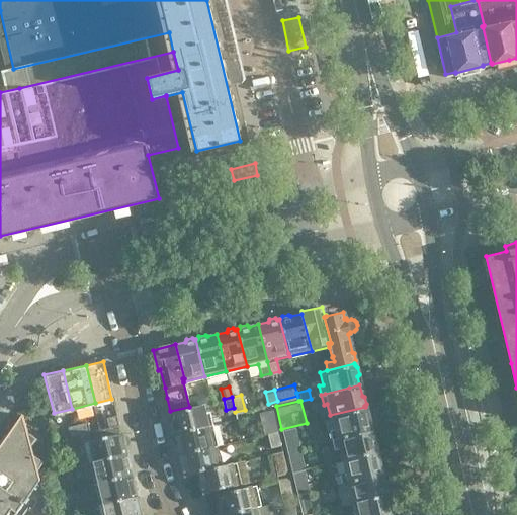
[(189,407),(170,411),(173,421),(171,424),(172,430),(175,432),(175,433),(208,424),(203,403),(189,407)]
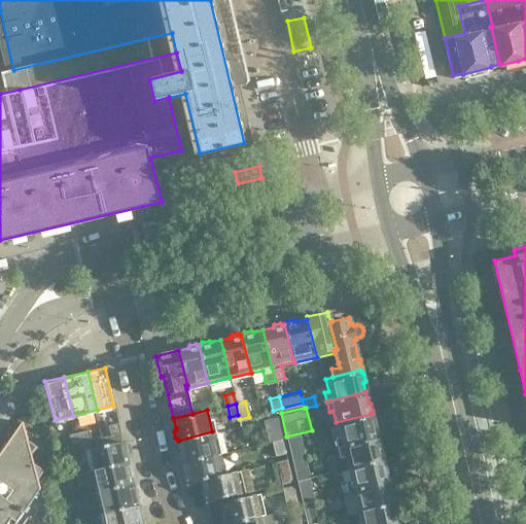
[(372,416),(372,414),(336,422),(339,435),(336,437),(338,446),(377,437),(374,426),(376,425),(374,417),(372,416)]
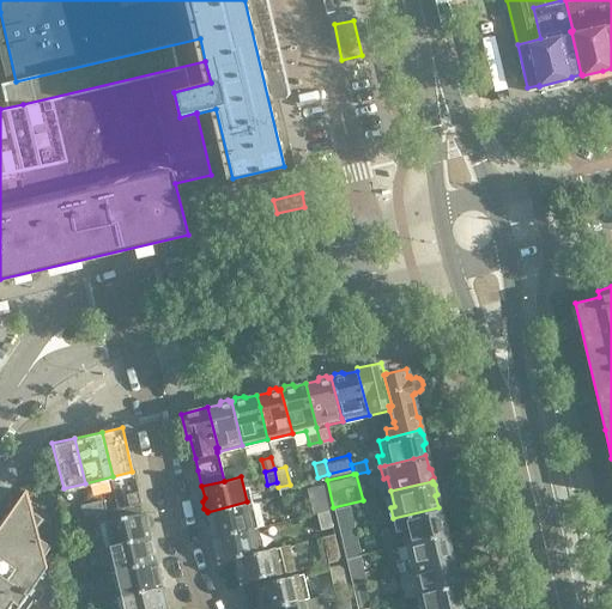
[(311,487),(314,499),(326,495),(322,483),(311,487)]
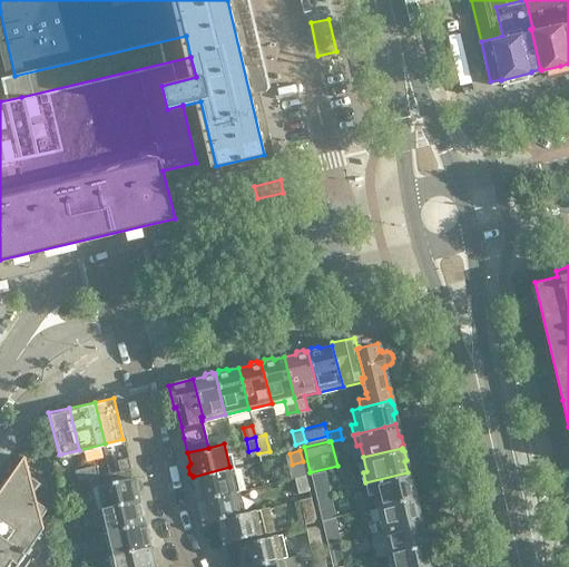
[(0,566),(54,566),(41,517),(46,510),(45,509),(43,511),(36,506),(37,504),(33,490),(39,481),(29,475),(25,456),(23,455),(0,489),(0,566)]
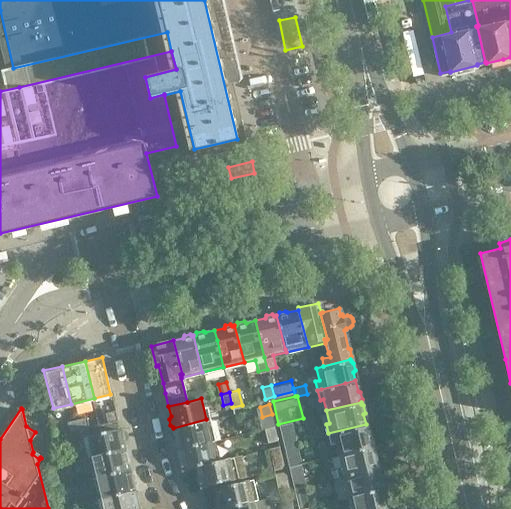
[(104,411),(106,421),(116,419),(114,409),(104,411)]
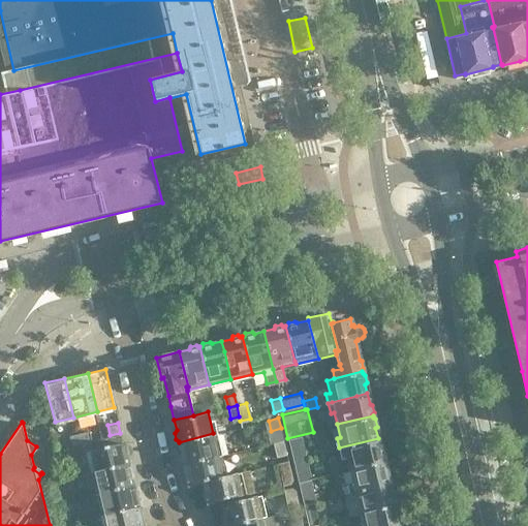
[(88,430),(78,432),(81,442),(91,440),(88,430)]
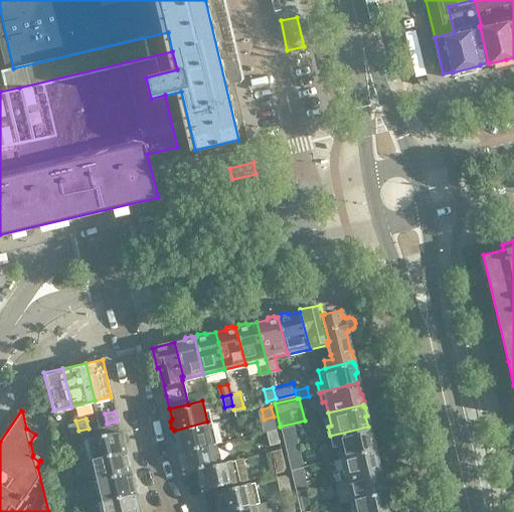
[(66,422),(68,433),(78,431),(75,420),(66,422)]
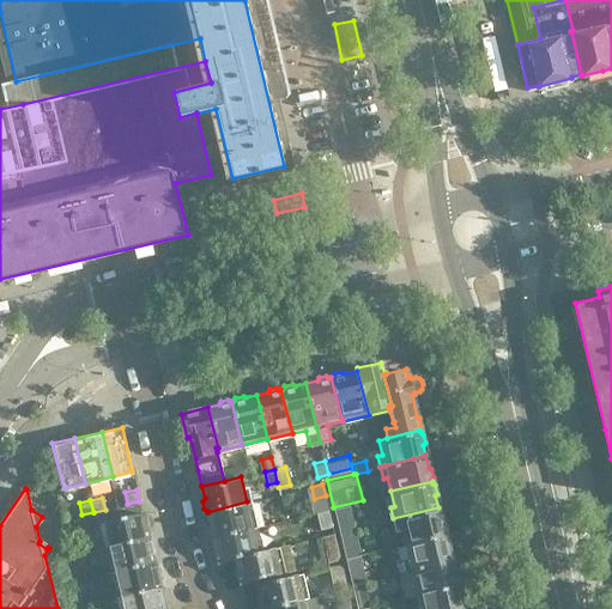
[(247,501),(207,512),(211,523),(208,525),(210,534),(213,535),(214,537),(253,528),(247,501)]
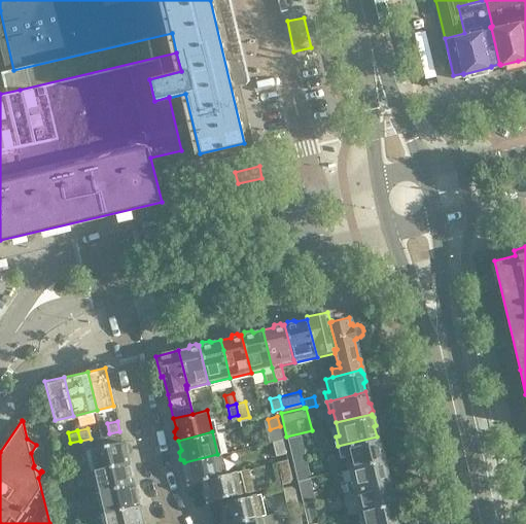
[(286,438),(291,457),(304,454),(299,434),(286,438)]
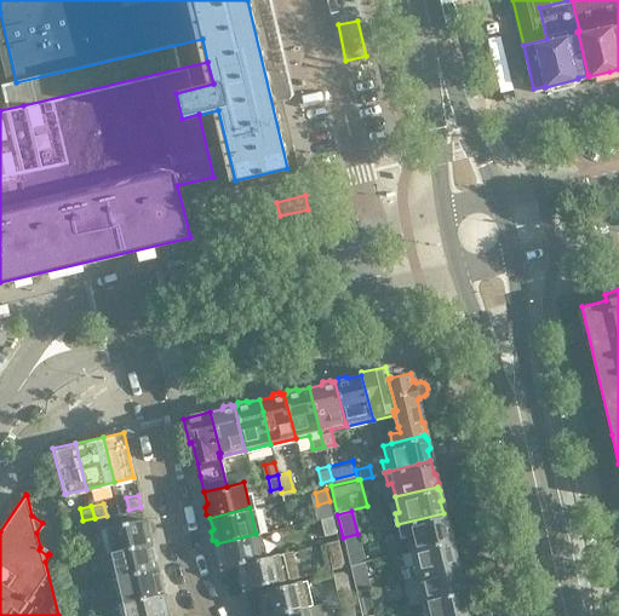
[(446,524),(443,513),(397,524),(400,536),(405,535),(408,550),(450,539),(448,537),(451,535),(448,527),(446,524)]
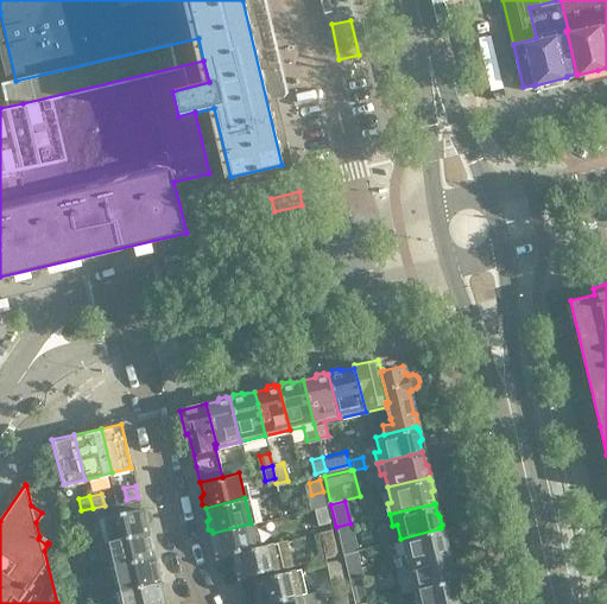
[(329,521),(326,506),(314,508),(317,525),(329,521)]
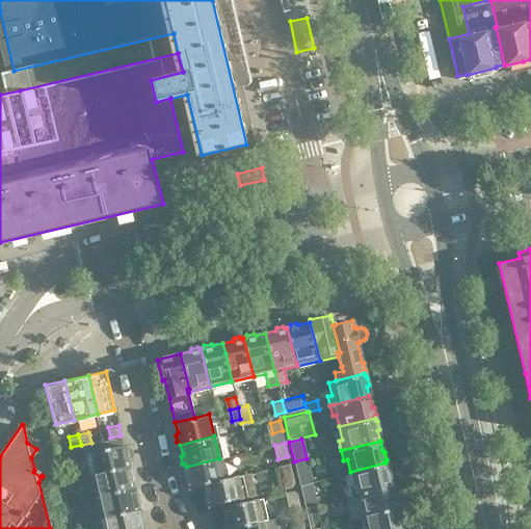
[(85,453),(88,465),(79,467),(81,477),(85,476),(94,474),(129,466),(127,456),(128,454),(127,448),(125,447),(124,444),(85,453)]
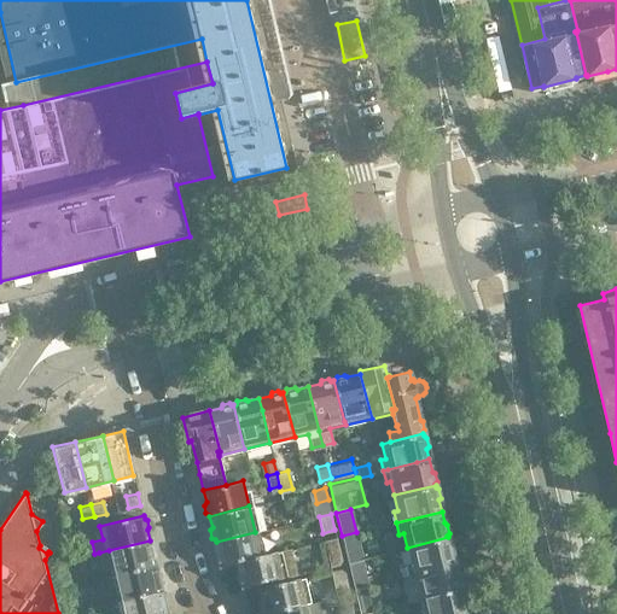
[(255,532),(216,542),(217,551),(215,554),(217,562),(221,563),(221,566),(238,562),(261,556),(255,532)]
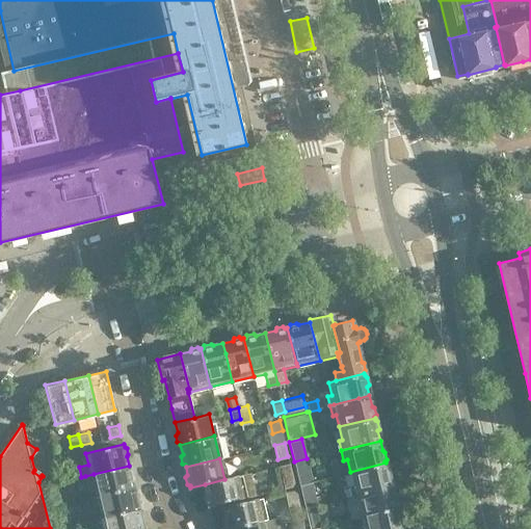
[(312,480),(307,458),(294,461),(299,483),(312,480)]
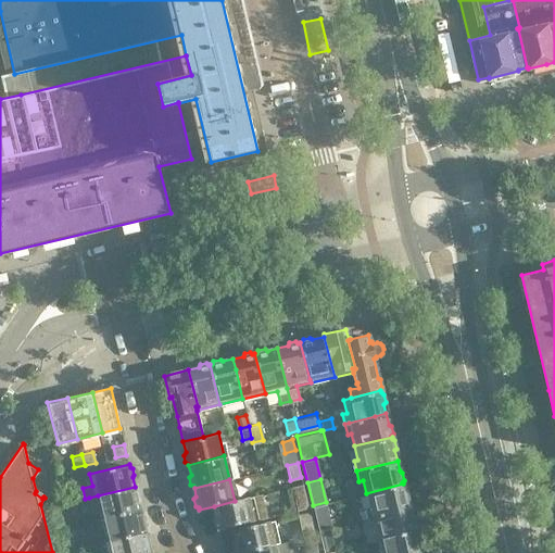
[(291,486),(297,508),(305,507),(307,503),(302,484),(291,486)]
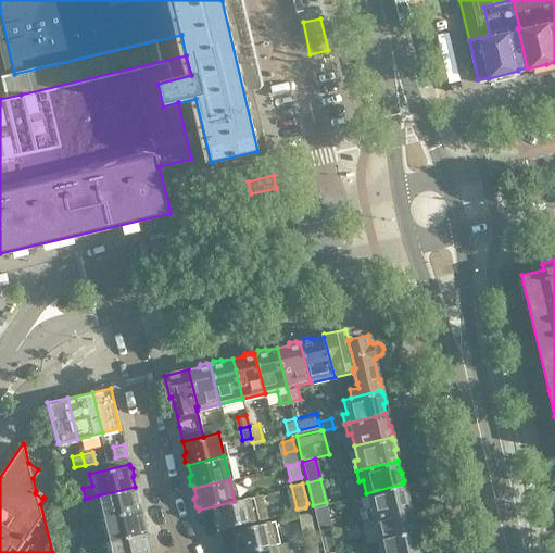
[(403,484),(366,493),(368,506),(364,507),(366,517),(371,516),(396,510),(407,506),(405,497),(407,494),(405,487),(403,486),(403,484)]
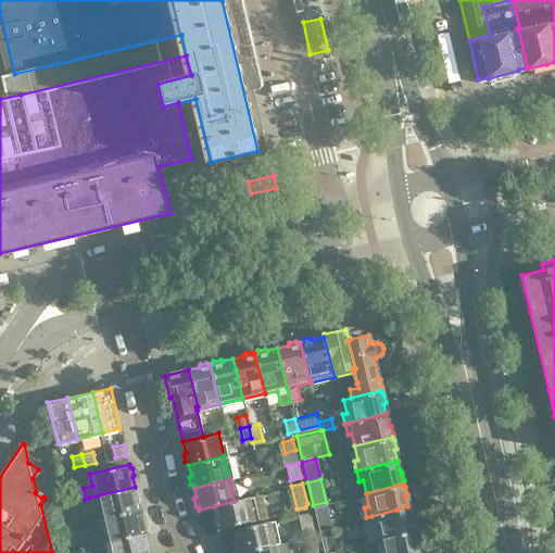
[(135,487),(98,495),(89,498),(92,512),(98,511),(100,519),(103,518),(140,510),(138,500),(139,498),(138,490),(135,489),(135,487)]
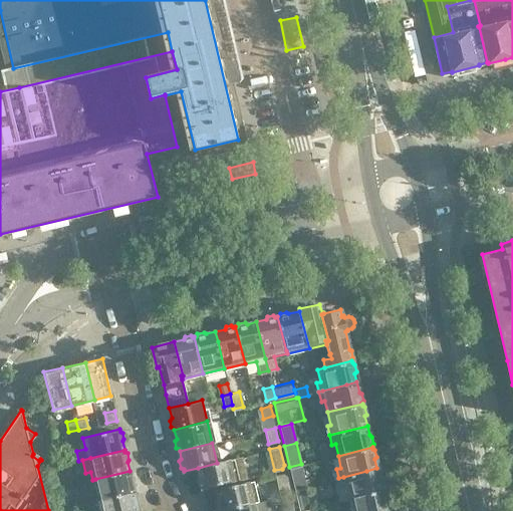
[(51,459),(53,467),(63,464),(61,457),(51,459)]
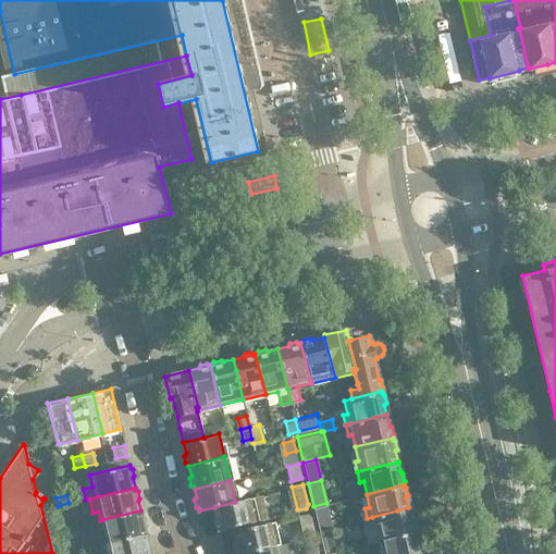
[(235,502),(214,507),(217,516),(214,518),(217,526),(220,527),(220,529),(237,525),(255,520),(264,517),(259,496),(235,502)]
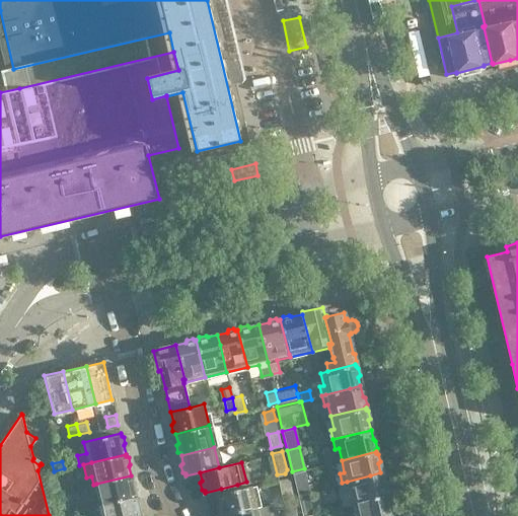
[(61,469),(52,471),(57,489),(66,487),(61,469)]
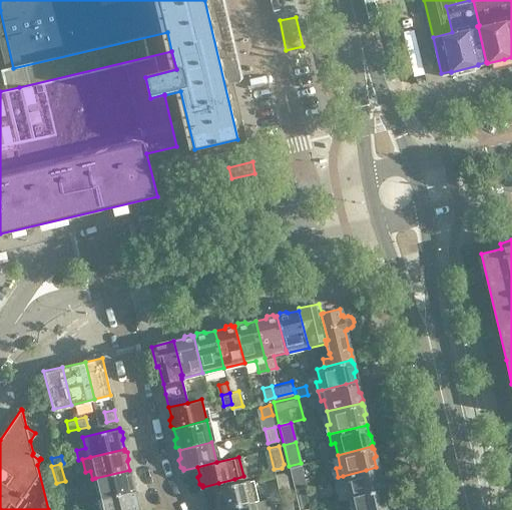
[(301,464),(289,467),(294,487),(306,485),(301,464)]
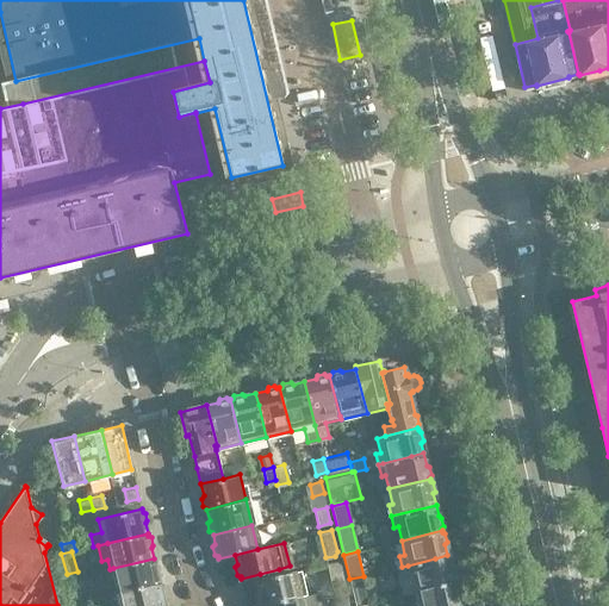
[(451,567),(447,555),(435,558),(408,566),(402,567),(396,568),(402,592),(412,589),(441,583),(454,581),(453,579),(455,576),(454,568),(451,567)]
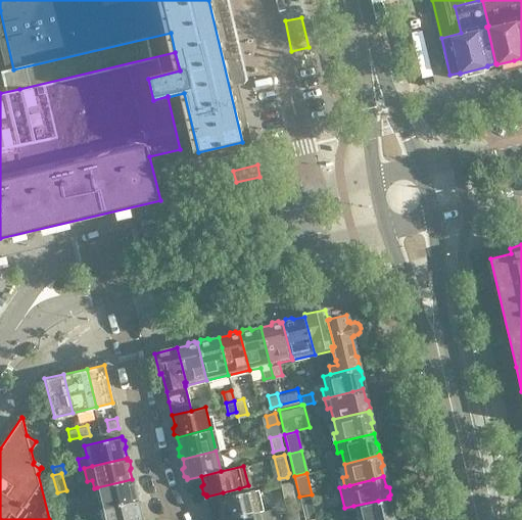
[(132,479),(97,487),(94,488),(97,501),(74,505),(77,513),(101,509),(137,500),(135,490),(136,488),(135,482),(132,481),(132,479)]
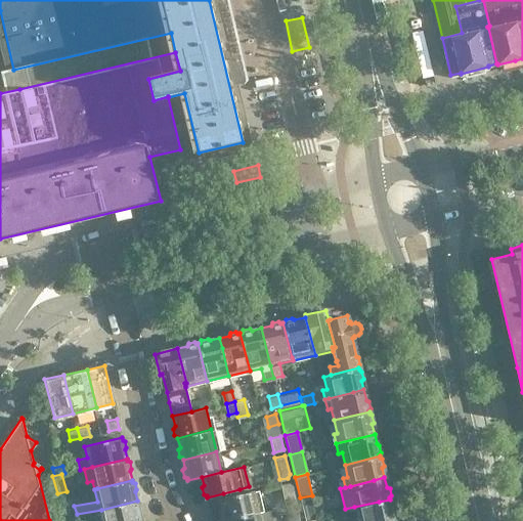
[(288,482),(280,484),(285,506),(296,503),(292,484),(288,482)]
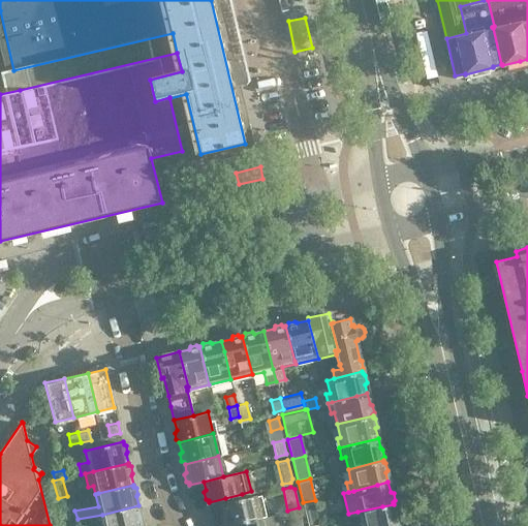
[(240,499),(223,503),(225,513),(224,515),(225,521),(228,523),(228,525),(261,517),(256,494),(240,498),(240,499)]
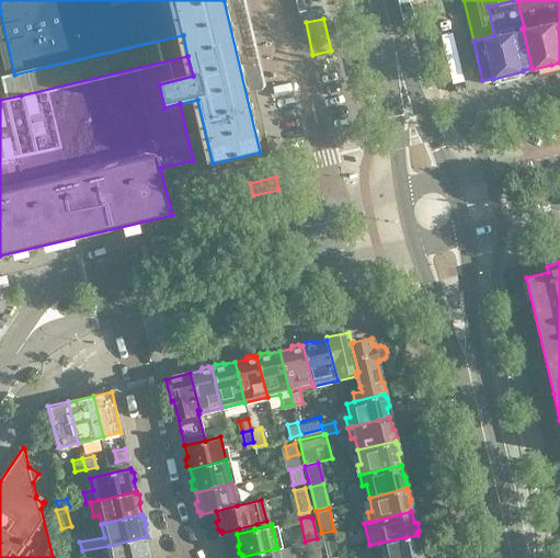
[(335,539),(334,531),(321,533),(327,555),(338,553),(334,539),(335,539)]
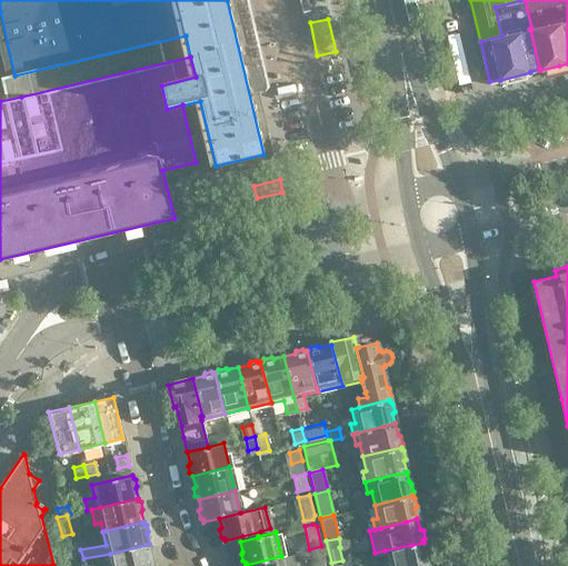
[(411,545),(385,550),(389,565),(386,565),(428,565),(426,555),(428,553),(427,545),(424,544),(424,543),(411,545)]
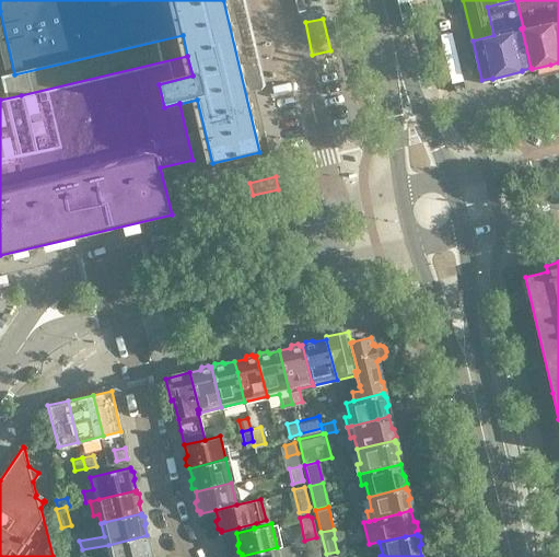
[(147,535),(108,545),(106,545),(108,556),(151,556),(150,548),(151,546),(150,538),(147,537),(147,535)]
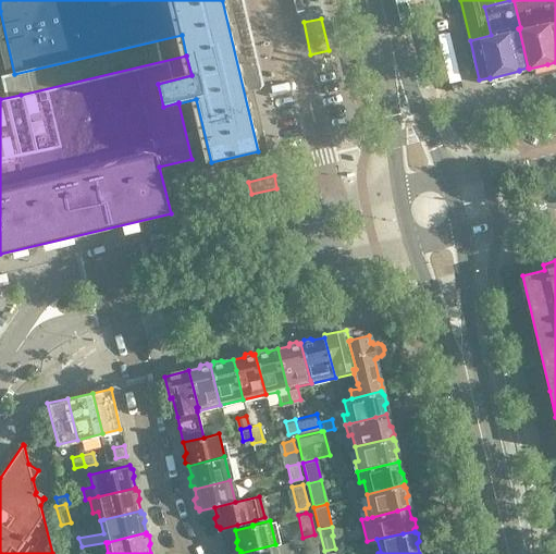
[(278,553),(275,544),(241,553),(278,553)]
